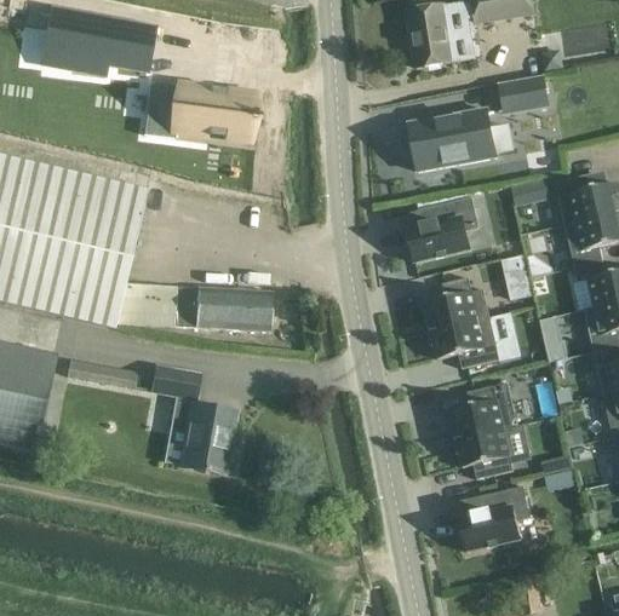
[(470,0),(474,23),(534,13),(532,0),(470,0)]
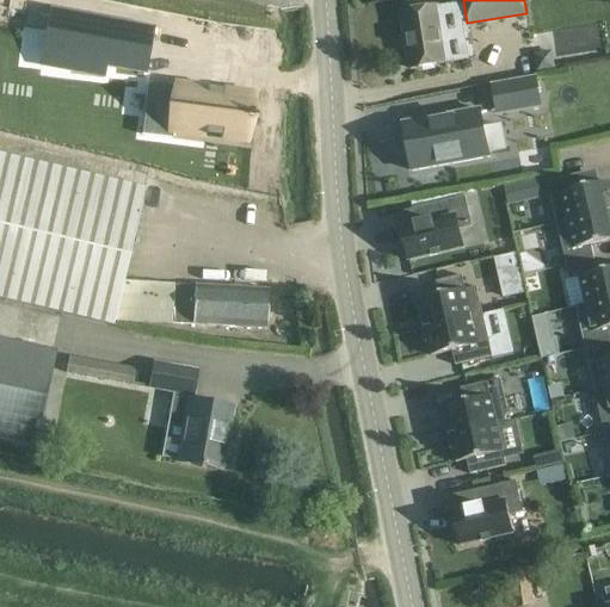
[(408,63),(444,57),(436,1),(400,7),(408,63)]
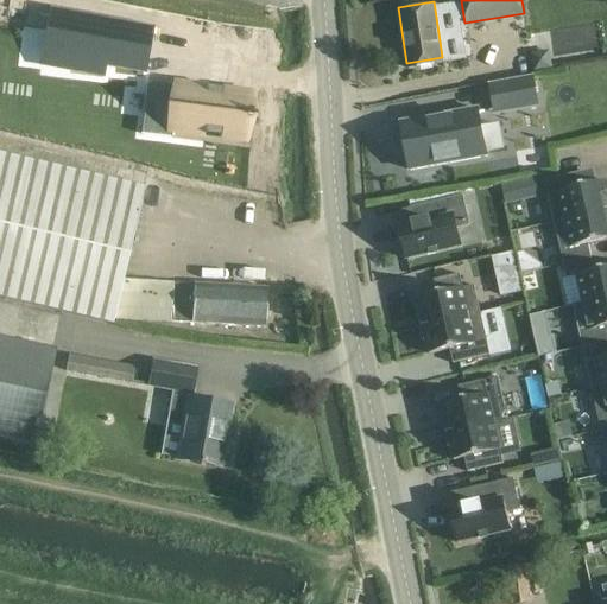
[(49,7),(40,52),(51,53),(70,57),(69,68),(101,74),(103,63),(141,70),(150,26),(59,10),(49,7)]
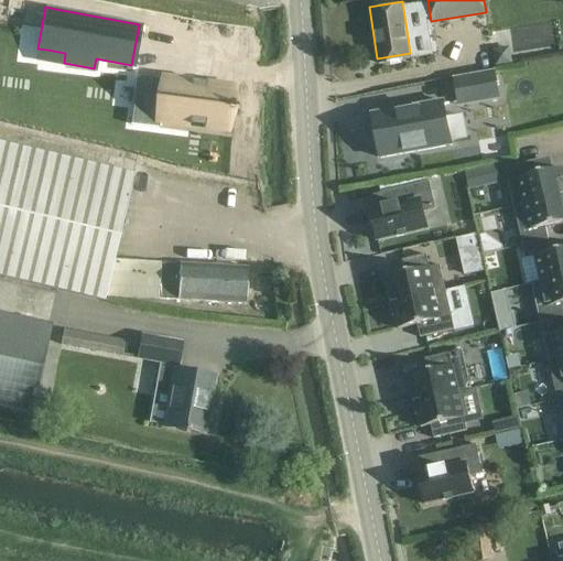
[(516,44),(556,41),(554,22),(515,25),(516,44)]
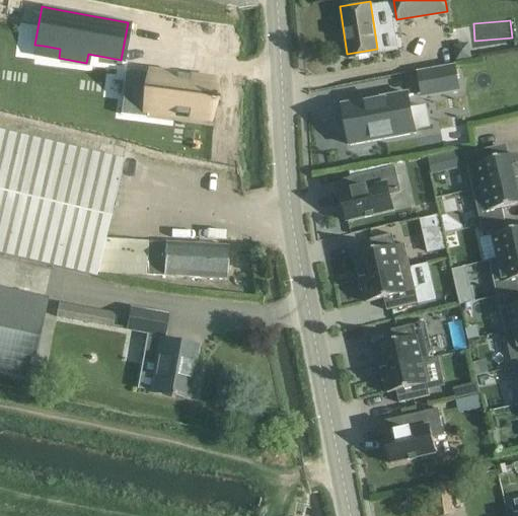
[(454,63),(415,70),(420,96),(459,89),(454,63)]
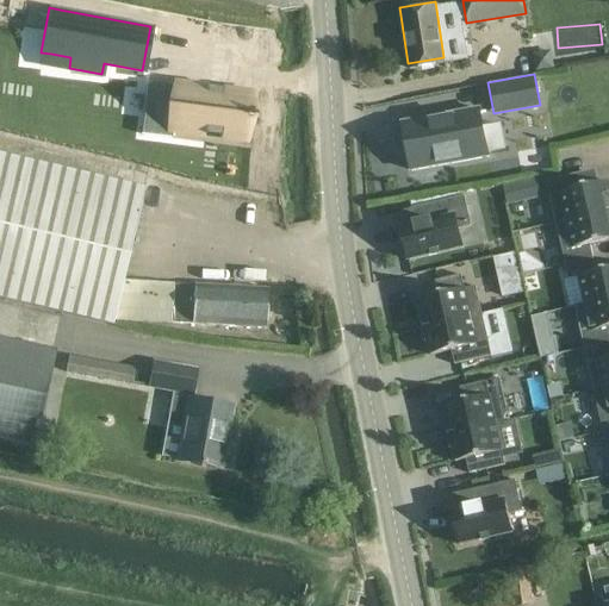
[(168,83),(162,138),(186,141),(187,129),(249,135),(254,93),(168,83)]
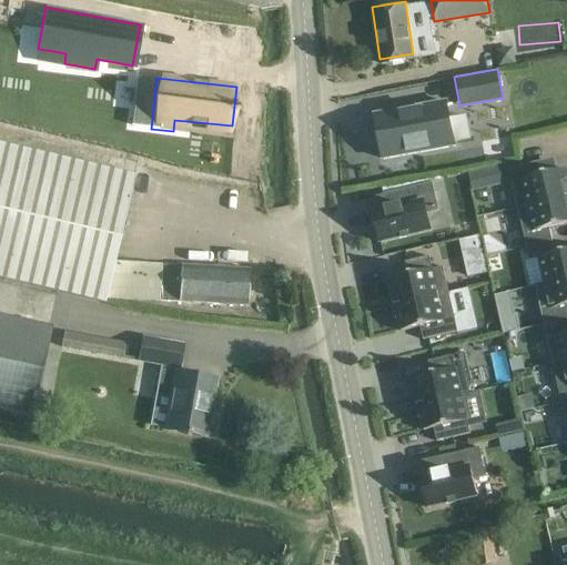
[(382,157),(454,143),(445,99),(373,112),(382,157)]
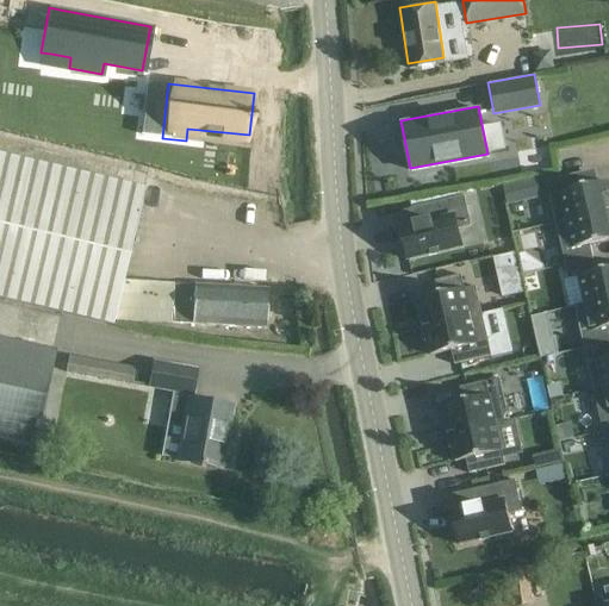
[(0,295),(111,323),(143,186),(0,151),(0,295)]
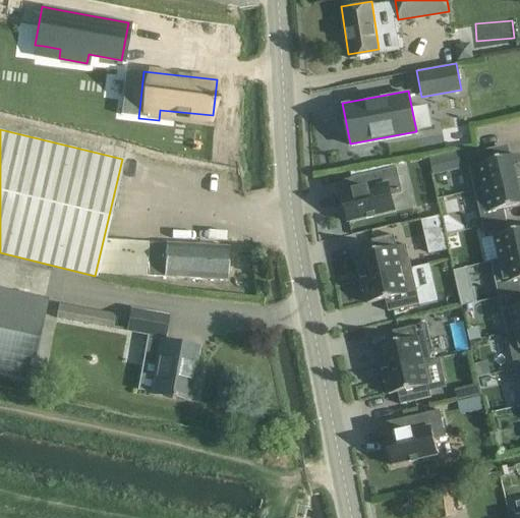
[(519,164),(518,154),(492,159),(489,147),(465,153),(473,188),(519,177),(519,164)]
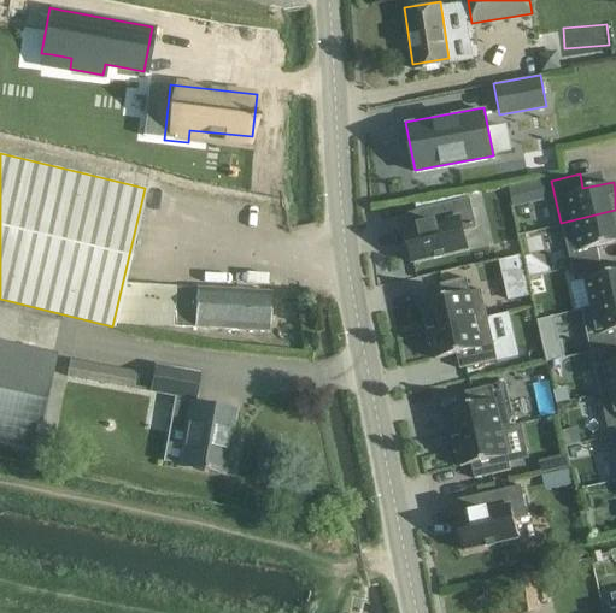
[(524,181),(508,184),(512,205),(529,201),(524,181)]
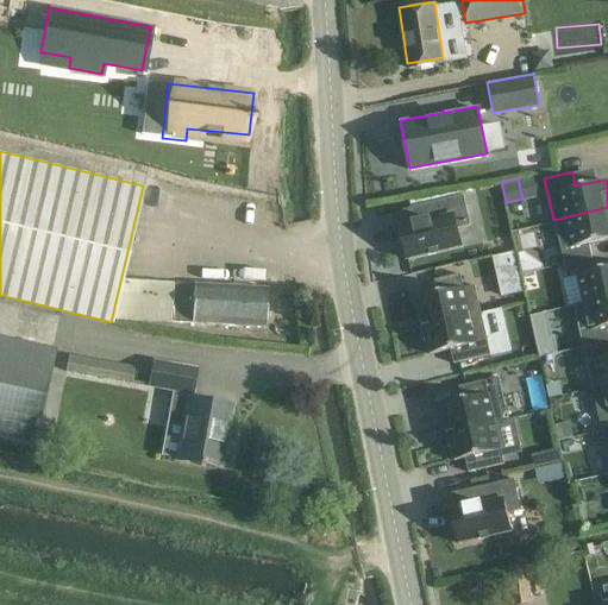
[(407,258),(461,245),(456,227),(469,224),(463,194),(409,206),(413,222),(399,225),(402,238),(399,239),(402,253),(406,253),(407,258)]
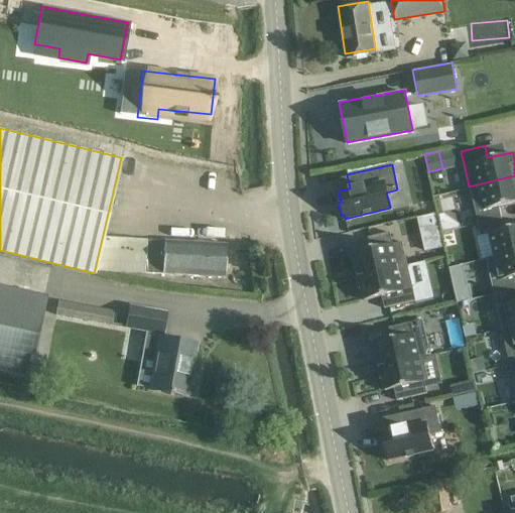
[(477,222),(499,217),(501,217),(498,205),(514,201),(514,175),(469,186),(477,222)]
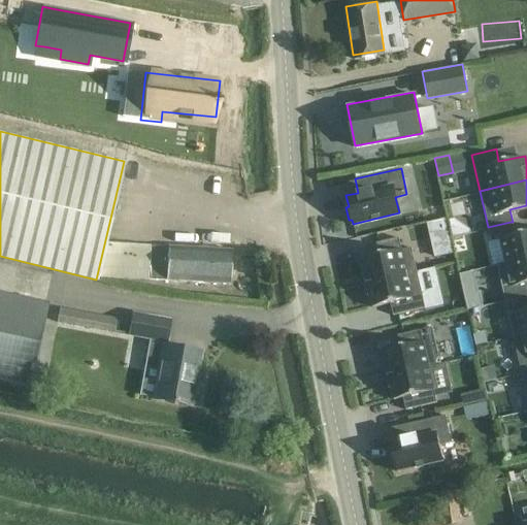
[(526,230),(515,234),(515,233),(513,222),(511,222),(488,227),(491,239),(500,237),(505,260),(506,261),(526,256),(526,230)]
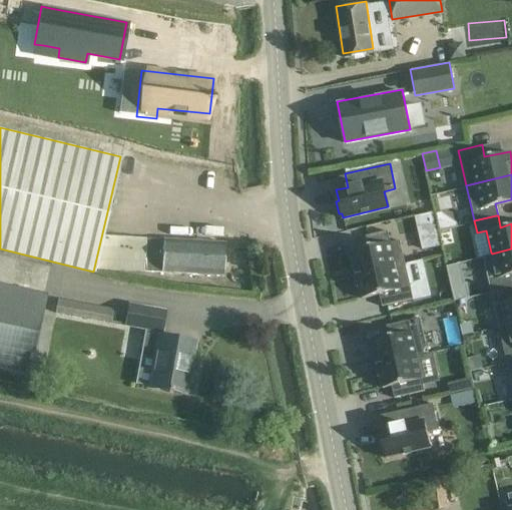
[(356,274),(404,263),(399,238),(389,241),(387,229),(365,234),(368,245),(368,246),(350,250),(356,274)]
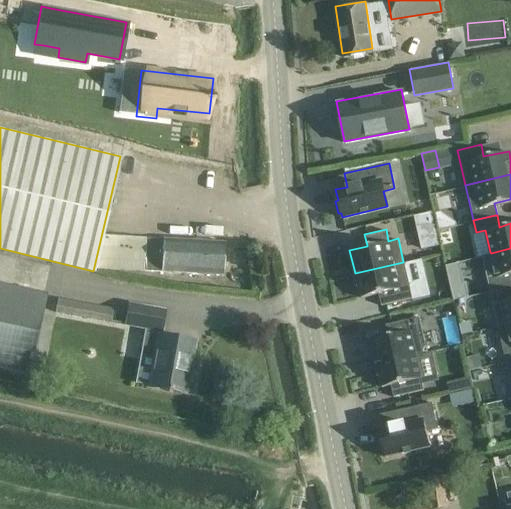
[(142,268),(160,270),(221,273),(223,240),(162,237),(144,236),(142,268)]
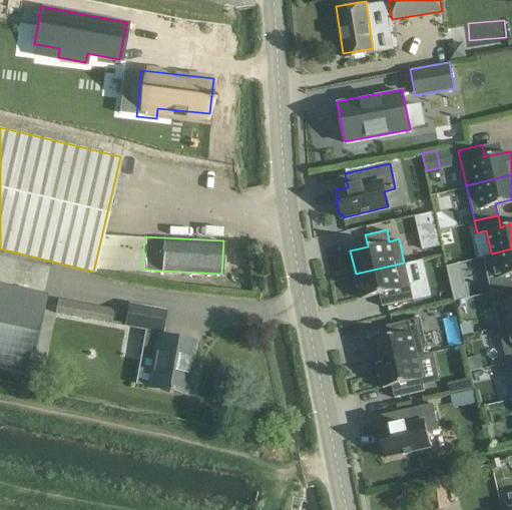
[(490,291),(511,286),(511,248),(492,253),(482,256),(487,280),(490,291)]
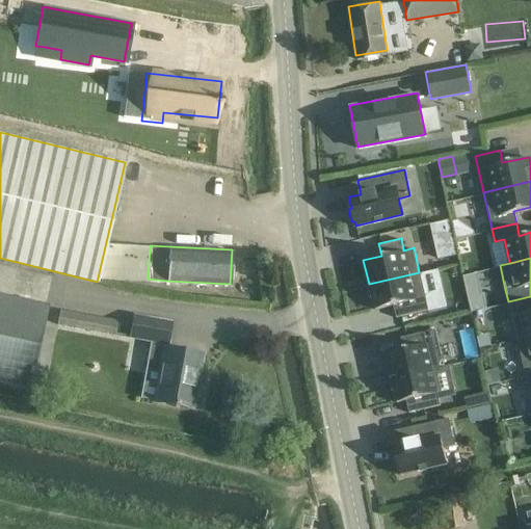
[(419,272),(369,284),(374,308),(392,303),(395,316),(427,309),(419,272)]
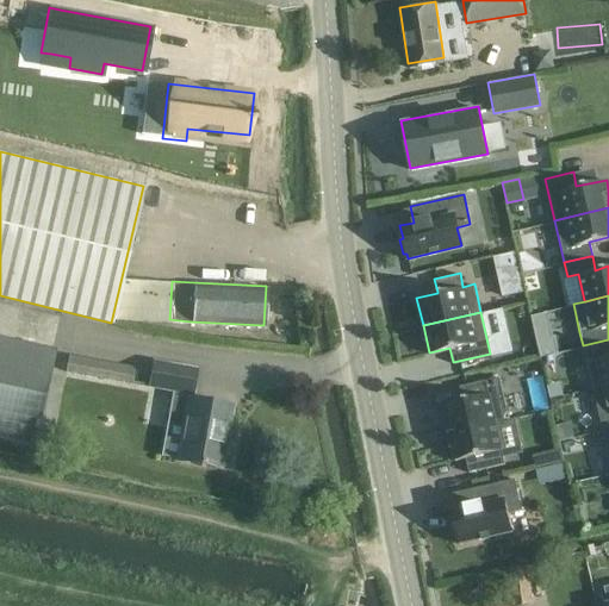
[(0,436),(33,444),(53,448),(57,429),(38,425),(55,347),(0,335),(0,436)]
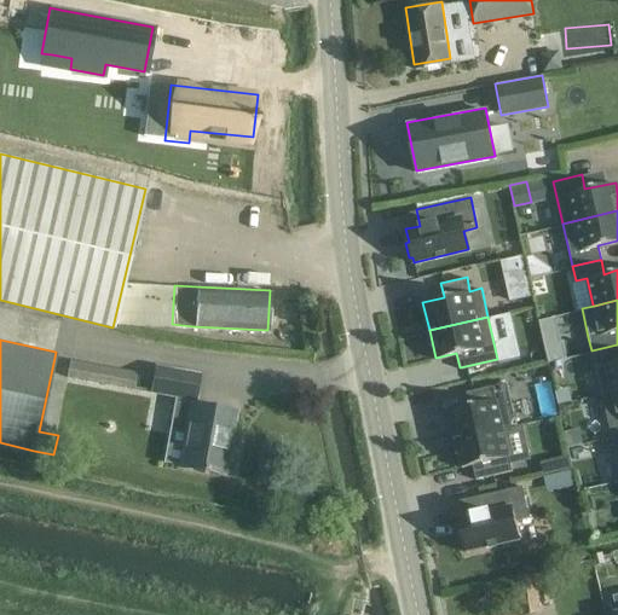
[(617,344),(591,350),(595,365),(606,363),(612,389),(612,390),(617,389),(617,344)]
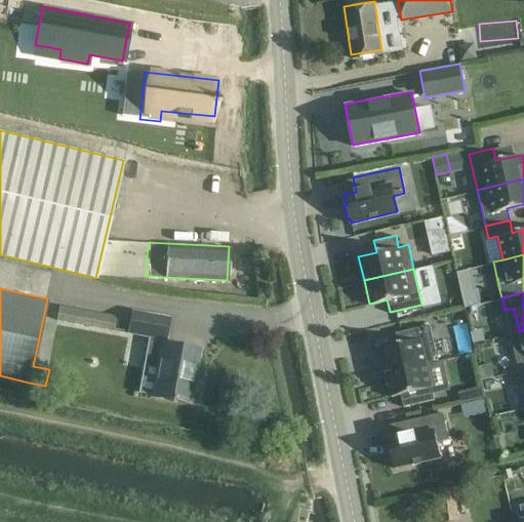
[(57,305),(55,318),(112,329),(115,316),(57,305)]
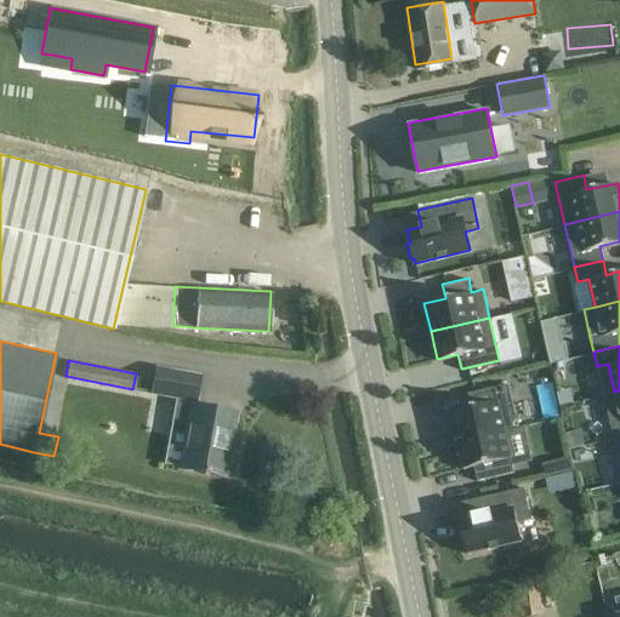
[(175,398),(169,429),(186,432),(180,466),(223,474),(234,412),(194,405),(200,373),(154,365),(149,393),(175,398)]
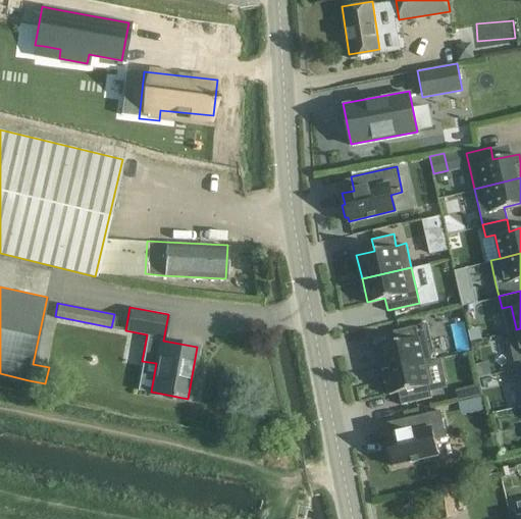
[(396,342),(377,346),(383,369),(423,360),(414,324),(393,329),(396,342)]
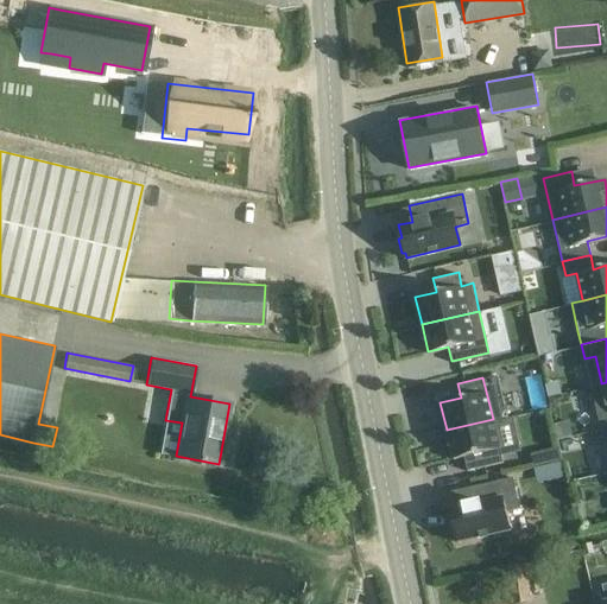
[(606,382),(601,383),(601,382),(590,386),(600,428),(606,426),(606,382)]
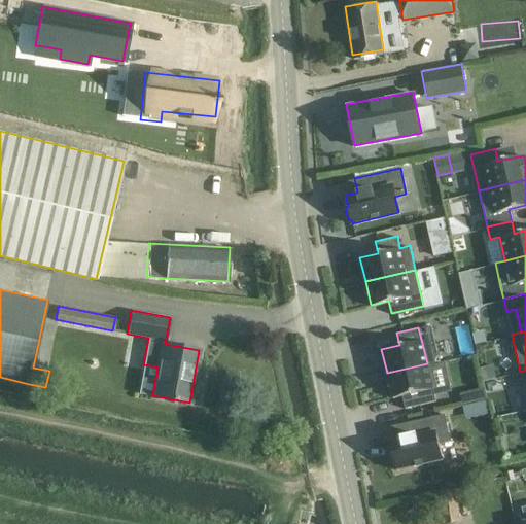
[(435,399),(427,363),(387,373),(392,397),(411,392),(413,405),(435,399)]
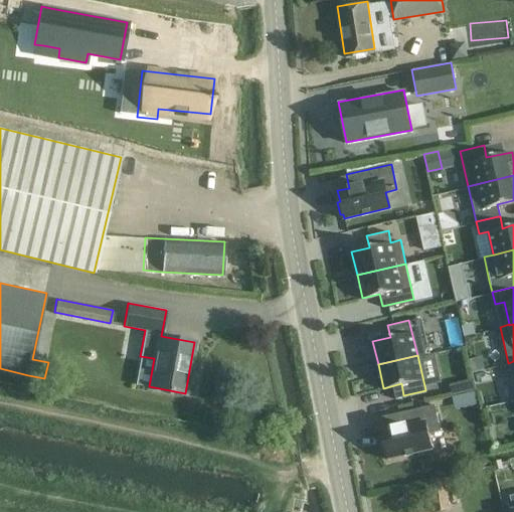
[(440,429),(434,403),(388,413),(392,428),(380,431),(386,458),(432,448),(427,432),(440,429)]
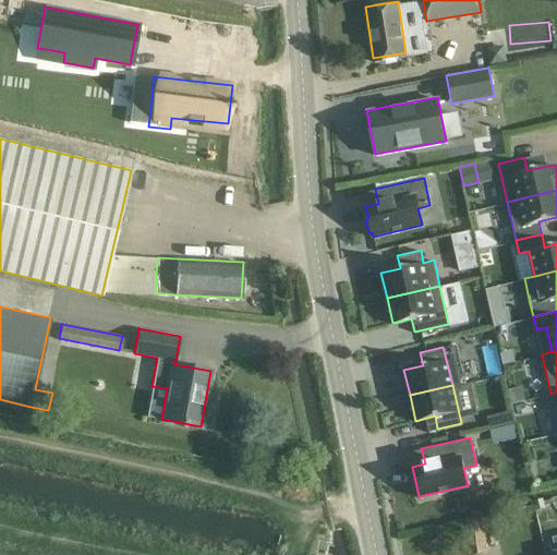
[(483,518),(464,520),(469,554),(487,552),(483,518)]
